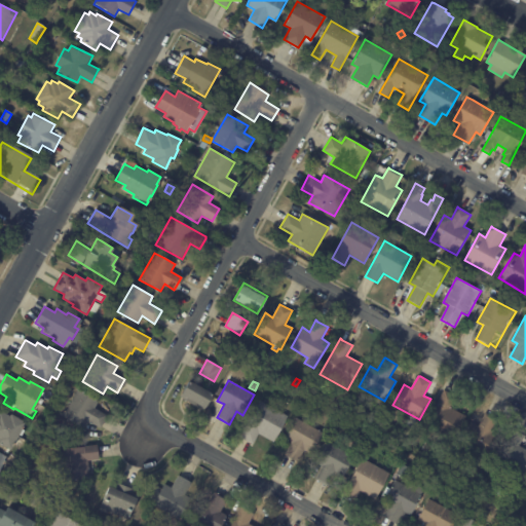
[(200,388),(212,395),(203,409),(180,396),(186,384),(188,385),(190,382),(200,388)]
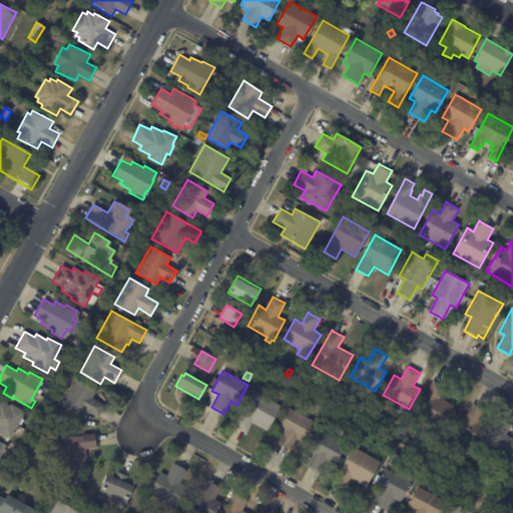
[(104,407),(98,418),(85,411),(81,418),(60,406),(63,400),(64,401),(76,380),(96,392),(92,399),(105,406),(104,407)]
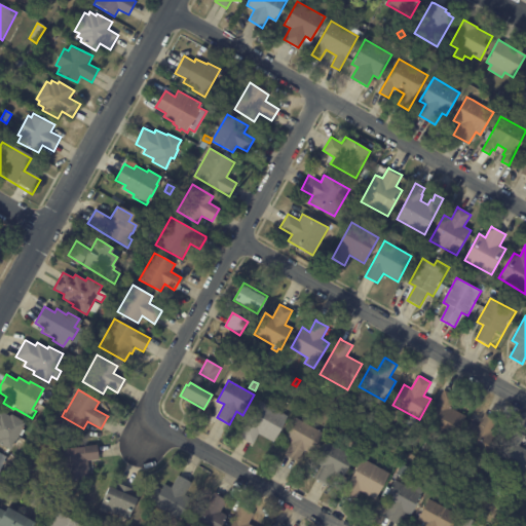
[(456,397),(457,397),(451,409),(466,416),(453,442),(425,426),(444,390),(456,397)]
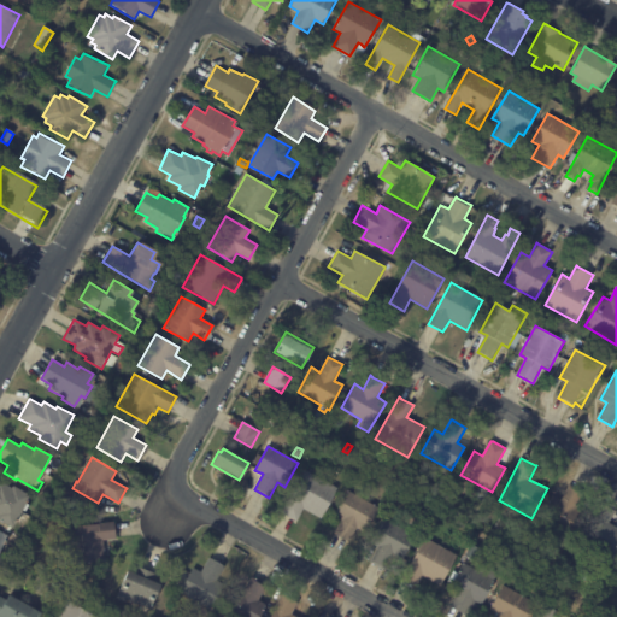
[(310,474),(338,488),(321,518),(304,510),(298,522),(281,513),(304,470),(310,474)]
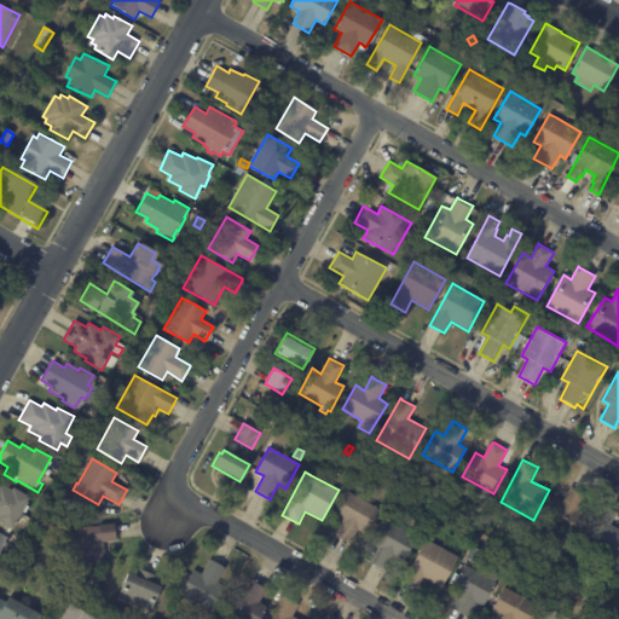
[(30,498),(21,514),(30,519),(22,534),(13,530),(12,531),(0,524),(0,484),(11,491),(12,487),(30,498)]
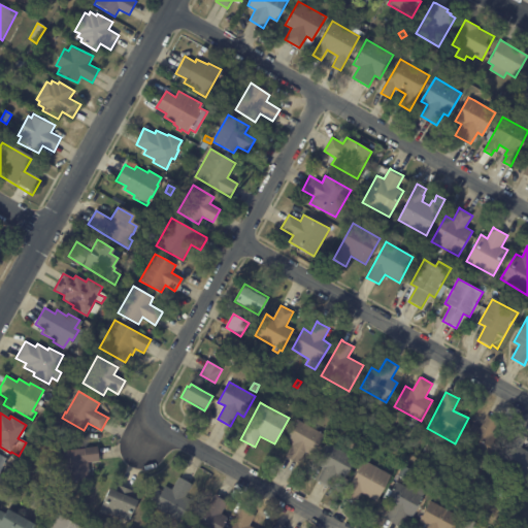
[(489,416),(501,422),(493,436),(501,440),(490,460),(462,446),(473,425),(481,428),(488,415),(489,416)]
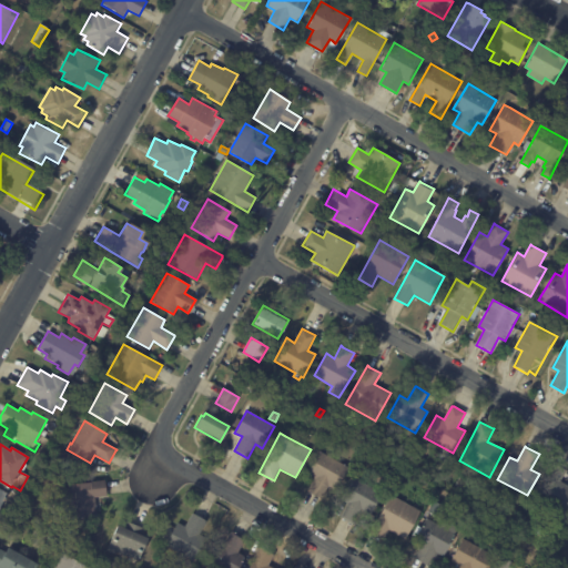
[(341,464),(348,468),(336,490),(330,486),(321,499),(307,492),(315,478),(307,474),(321,452),(341,464)]
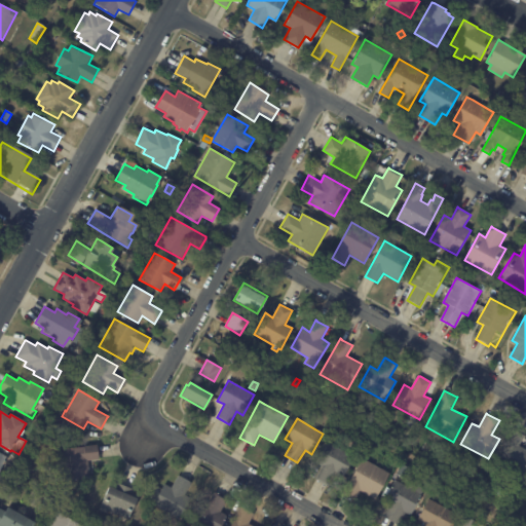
[(514,430),(524,437),(519,446),(525,450),(525,470),(520,481),(492,465),(512,429),(514,430)]
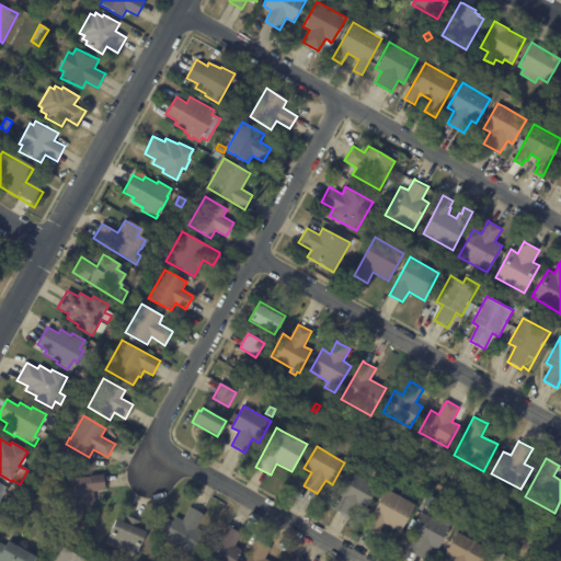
[(352,519),(338,512),(344,497),(338,493),(350,471),(378,487),(365,510),(358,506),(352,519)]
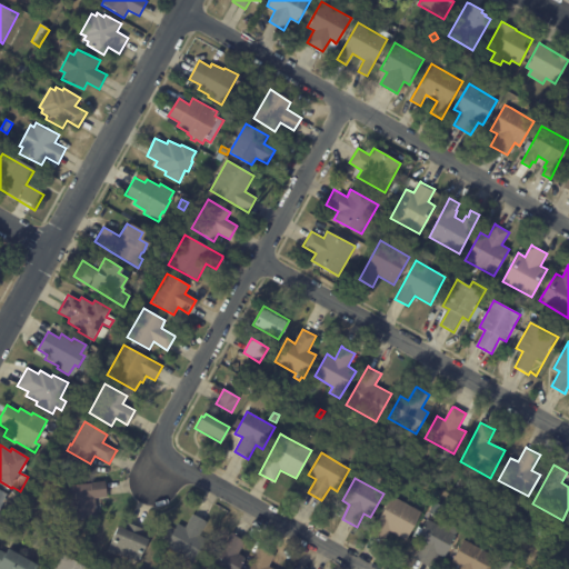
[(106,483),(108,497),(95,499),(97,517),(67,520),(63,501),(62,501),(60,488),(106,481),(106,483)]
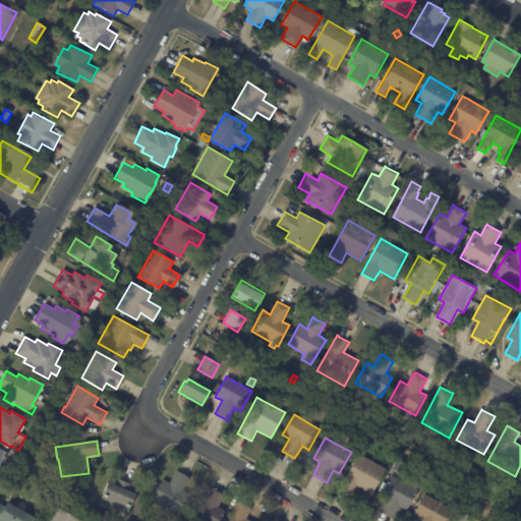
[(380,466),(386,469),(371,495),(357,486),(351,497),(339,489),(359,454),(380,466)]
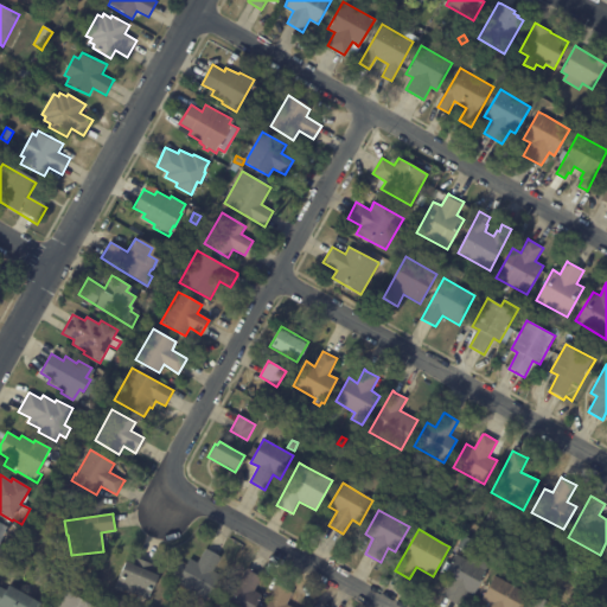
[(499,537),(504,541),(500,548),(494,544),(499,537)]
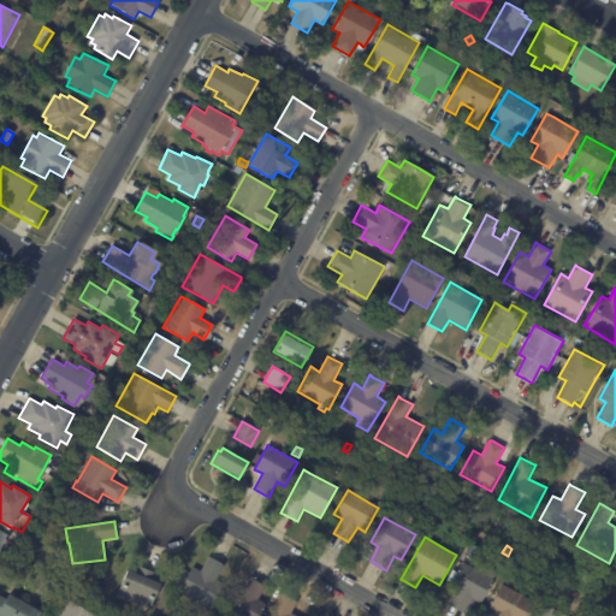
[(543,551),(551,555),(546,562),(539,558),(543,551)]
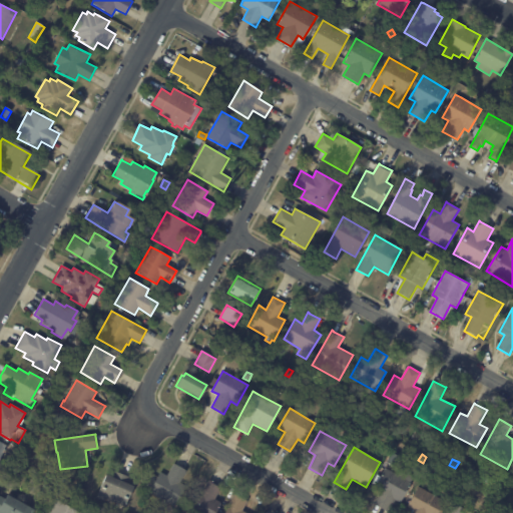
[(176,465),(186,471),(179,483),(186,487),(174,507),(149,493),(160,472),(167,476),(173,464),(176,465)]
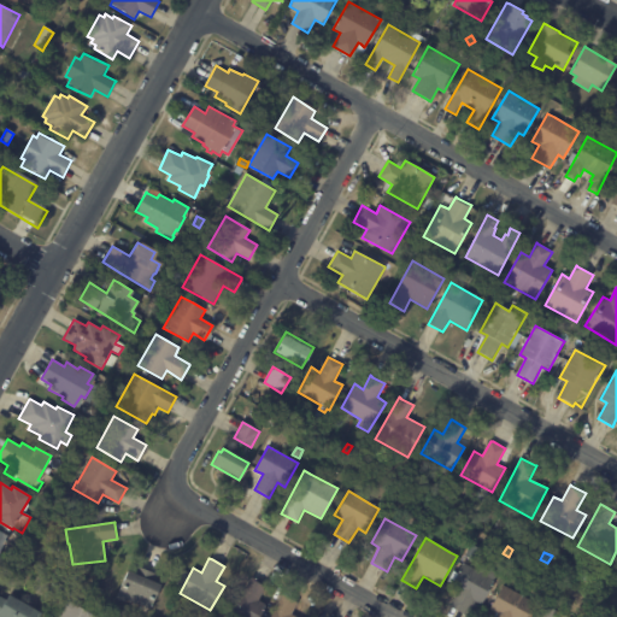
[(40,570),(31,585),(16,576),(23,562),(40,570)]
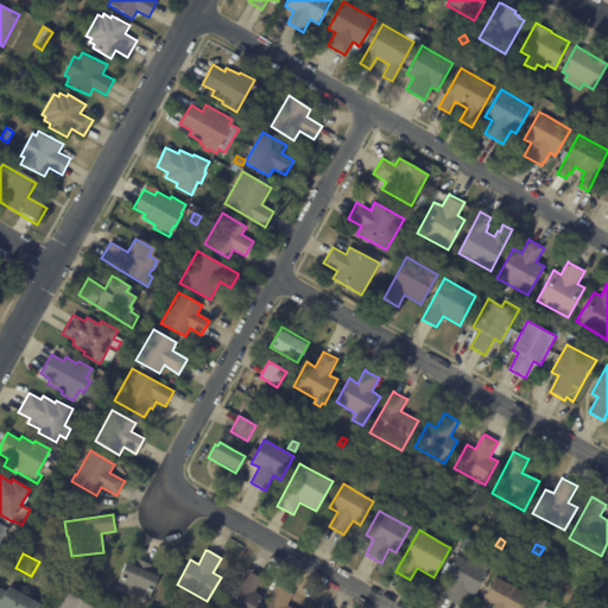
[(467,597),(463,596),(458,606),(444,597),(453,583),(444,578),(457,556),(473,564),(476,557),(492,567),(474,596),(469,594),(467,597)]
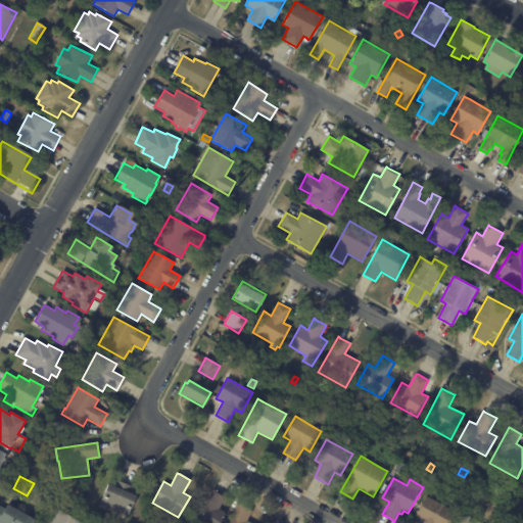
[(128,494),(135,497),(128,517),(99,506),(106,485),(117,489),(120,482),(130,486),(127,494),(128,494)]
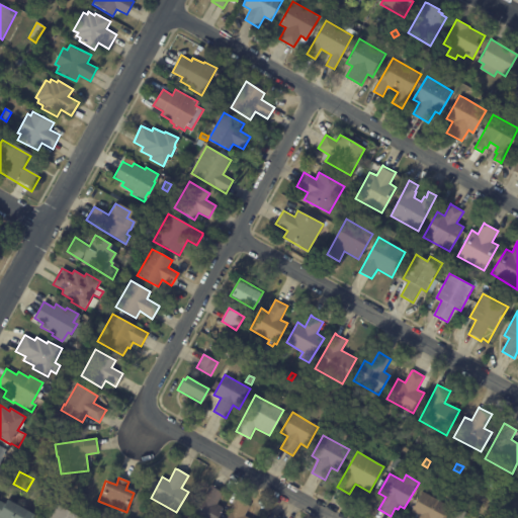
[(35,499),(26,491),(37,479),(47,488),(35,499)]
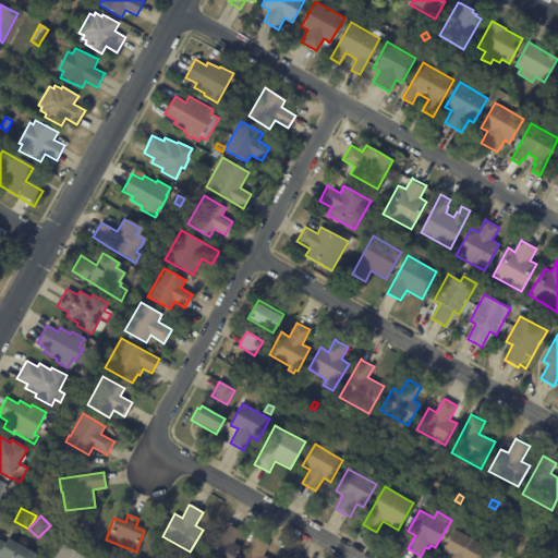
[(228,526),(240,532),(233,544),(240,547),(233,557),(209,557),(201,553),(213,532),(219,536),(226,525),(228,526)]
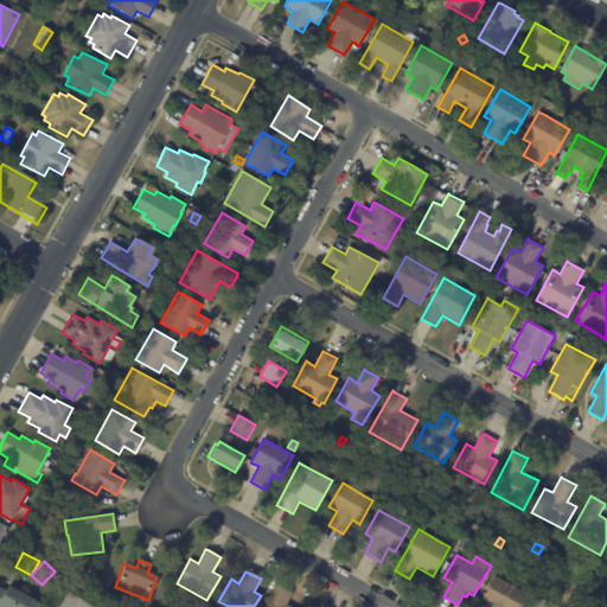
[(518,589),(526,594),(518,606),(489,606),(491,605),(483,600),(496,576),(518,589)]
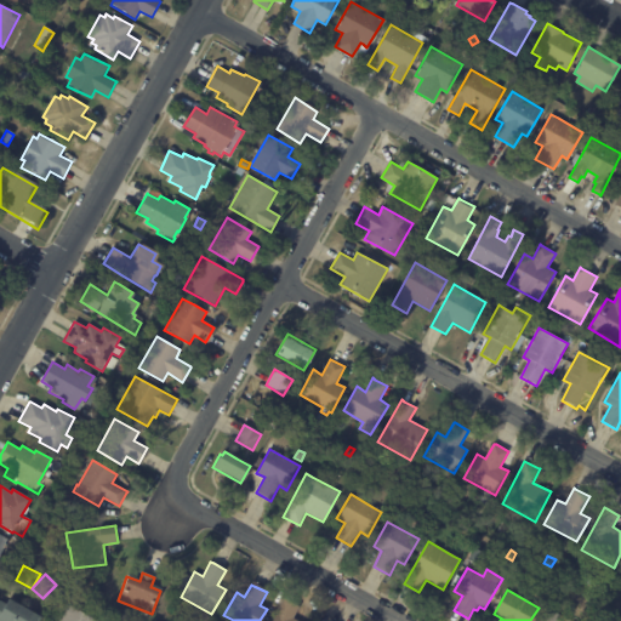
[(288,600),(298,608),(292,619),(296,620),(271,620),(284,599),(288,600)]
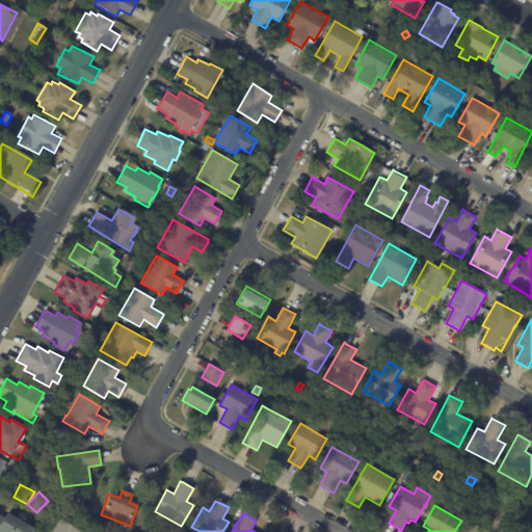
[(18,522),(33,530),(31,531),(0,531),(0,515),(3,517),(5,514),(18,522)]
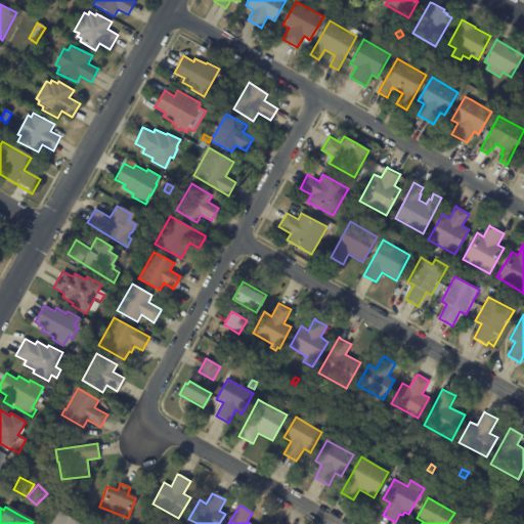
[(79,523),(47,523),(56,510),(79,523)]
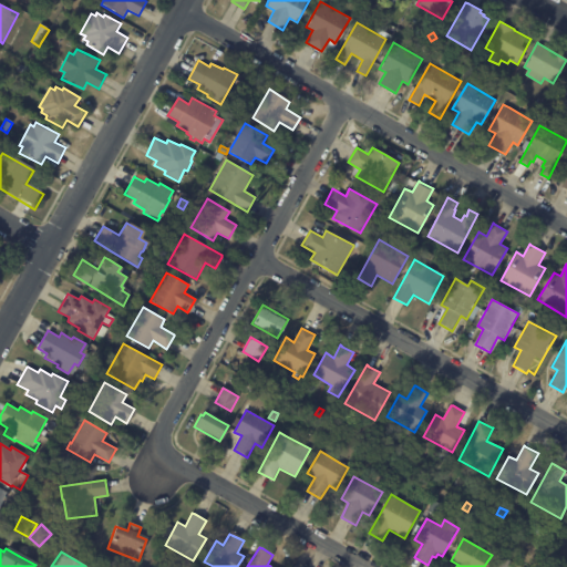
[(519,566),(494,566),(501,556),(519,566)]
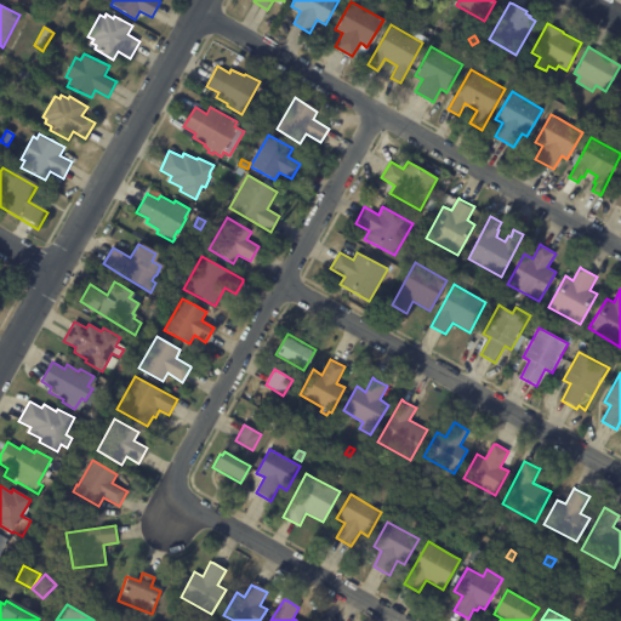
All buildings are outlined.
